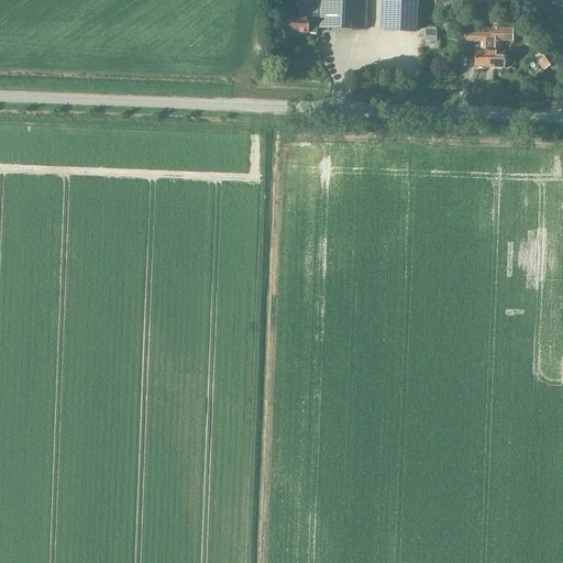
[(368,29),(368,0),(318,0),(318,15),(310,15),(309,15),(309,18),(284,18),(284,32),(319,33),(319,28),(368,29)]
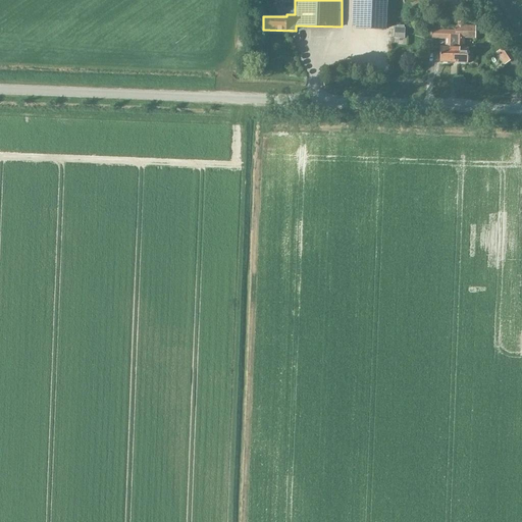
[(354,0),(354,28),(387,29),(388,0),(354,0)]
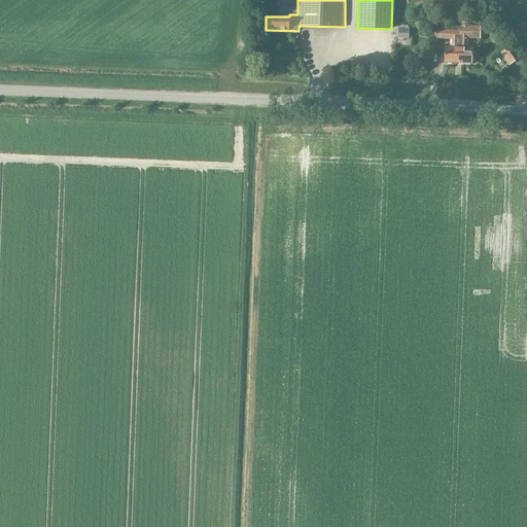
[(483,21),(490,15),(483,5),(476,10),(483,21)]
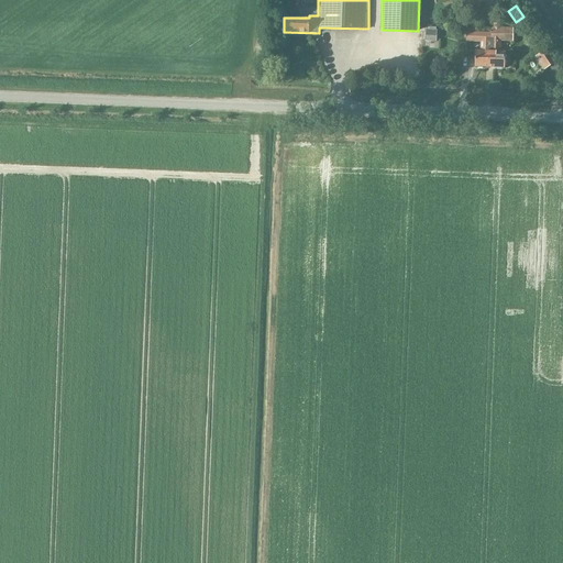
[(492,28),(492,33),(490,67),(506,68),(507,52),(503,51),(503,42),(515,42),(515,29),(500,28),(500,24),(494,24),(494,28),(492,28)]
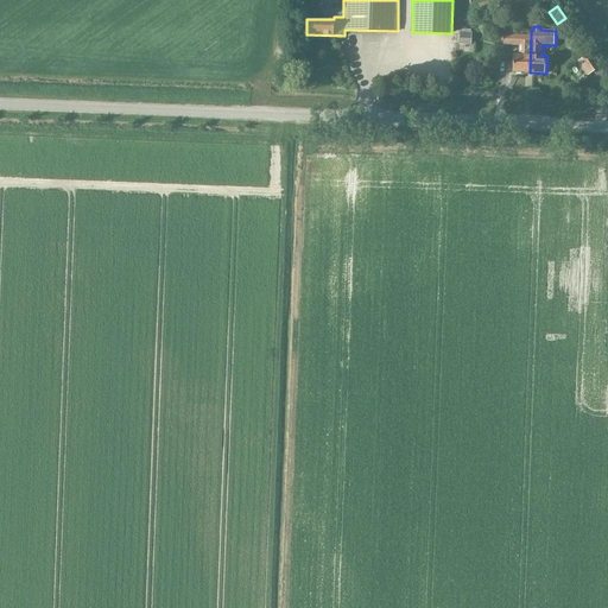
[(513,73),(530,73),(531,36),(505,35),(505,45),(519,46),(519,55),(514,55),(513,73)]
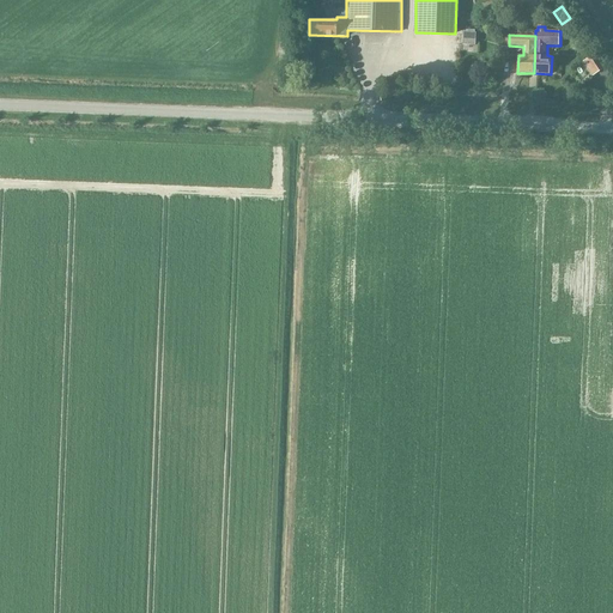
[(586,64),(594,77),(606,68),(598,56),(586,64)]
